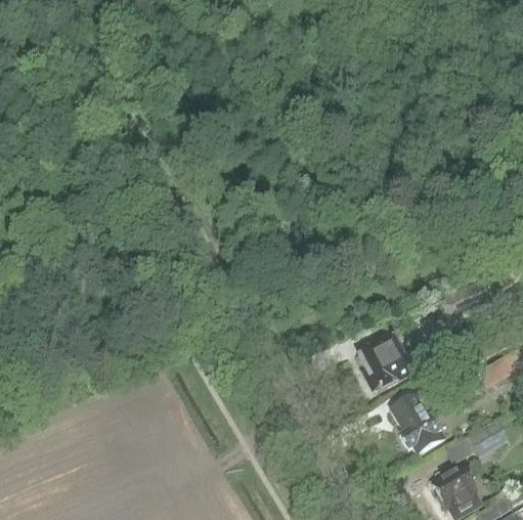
[(452,316),(490,300),(482,280),(444,297),(452,316)]
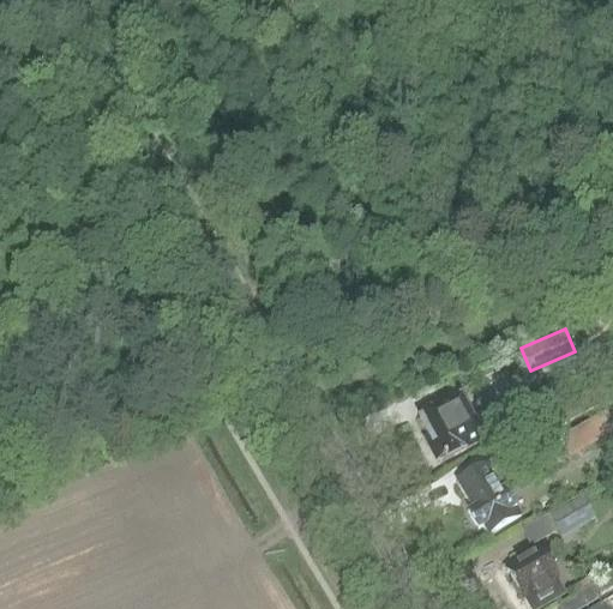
[(612,418),(607,410),(592,385),(547,412),(574,454),(612,429),(612,418)]
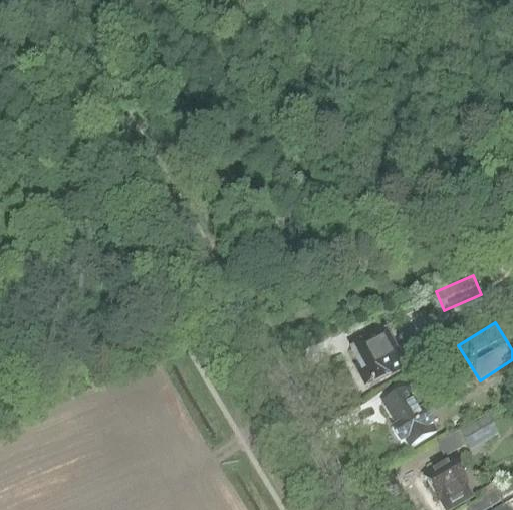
[(394,349),(382,329),(371,335),(370,333),(354,342),(357,346),(351,349),(361,368),(359,370),(367,386),(403,366),(402,364),(417,356),(409,341),(394,349)]
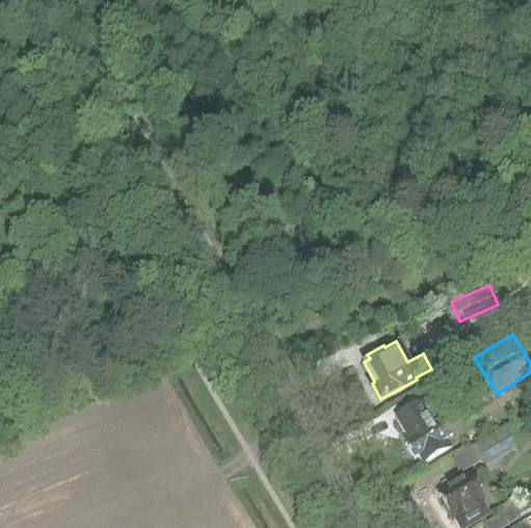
[(424,463),(453,446),(439,421),(434,424),(425,407),(428,405),(425,400),(396,417),(410,440),(406,442),(416,457),(420,455),(424,463)]
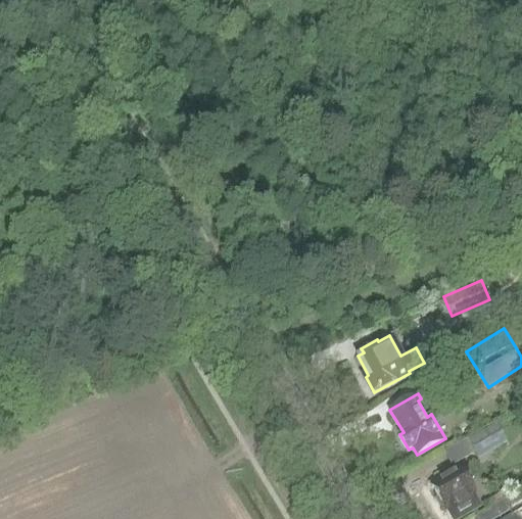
[(507,438),(497,421),(468,436),(477,455),(507,438)]
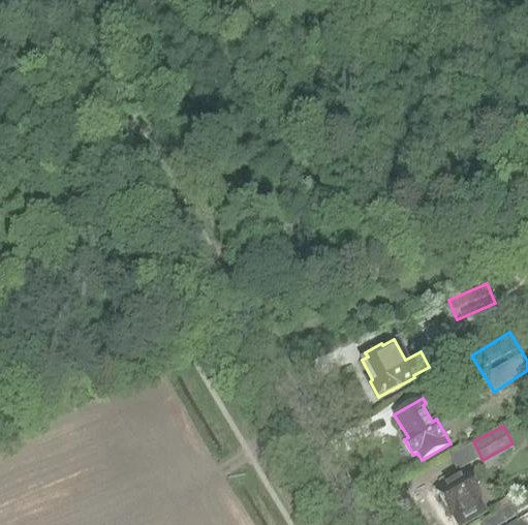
[(482,498),(474,485),(485,480),(478,468),(467,474),(466,472),(454,480),(455,482),(438,492),(444,503),(442,505),(446,513),(449,512),(452,516),(453,515),(459,524),(463,524),(487,512),(480,499),(482,498)]
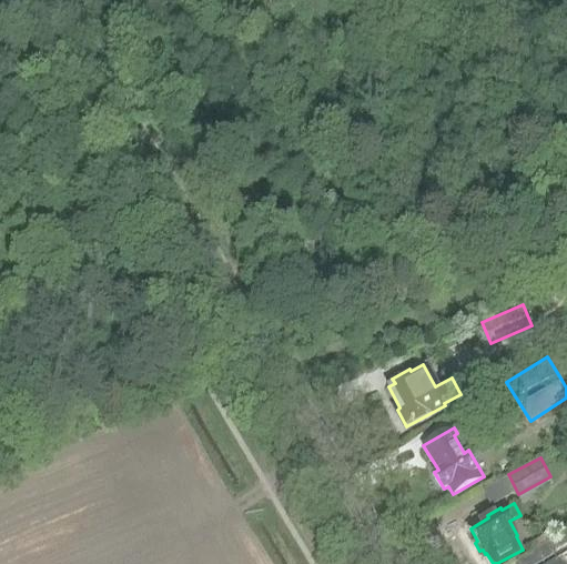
[(552,537),(529,551),(517,559),(520,563),(536,563),(555,553),(552,547),(566,537),(566,529),(552,537)]
